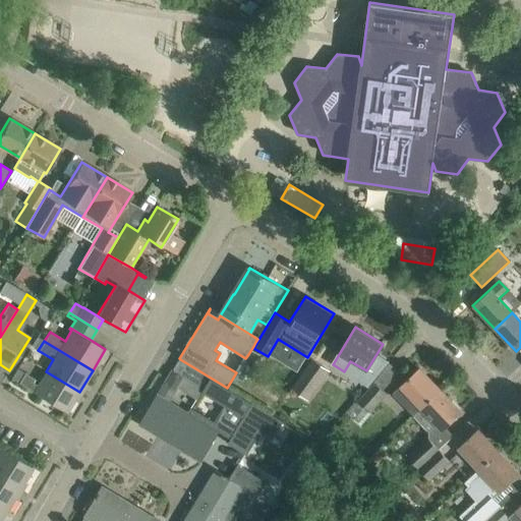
[(143,418),(139,423),(160,436),(161,433),(171,440),(187,413),(169,402),(176,391),(175,390),(177,387),(196,398),(209,377),(180,359),(173,371),(172,370),(171,371),(172,371),(164,385),(146,414),(145,413),(141,417),(143,418)]
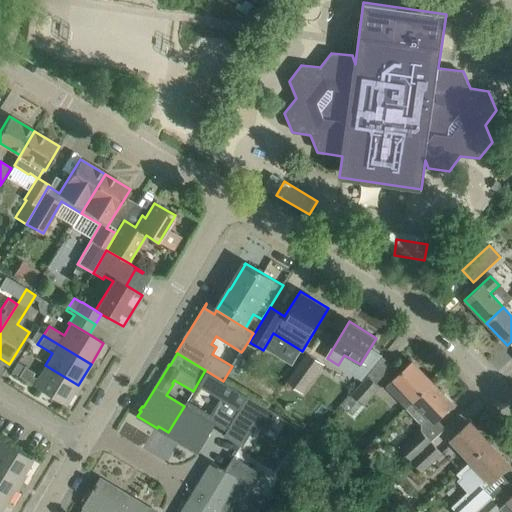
[(323,365),(309,354),(289,381),(303,391),(323,365)]
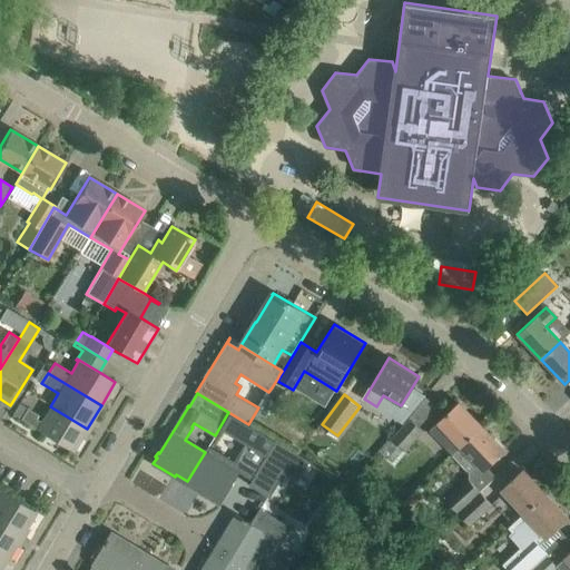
[(406,415),(419,425),(435,406),(423,396),(406,415)]
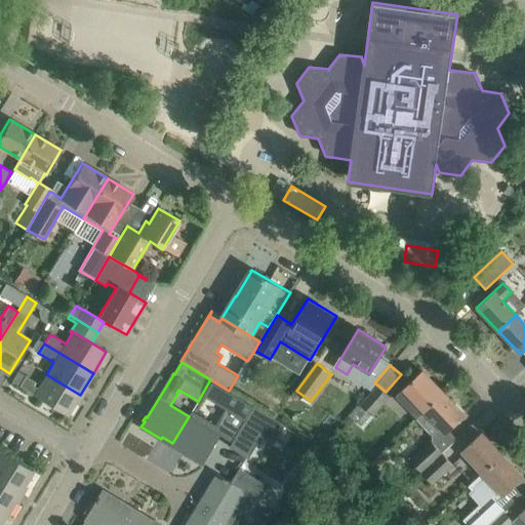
[(405,388),(396,396),(416,418),(426,410),(443,393),(421,370),(407,385),(404,388),(405,388)]
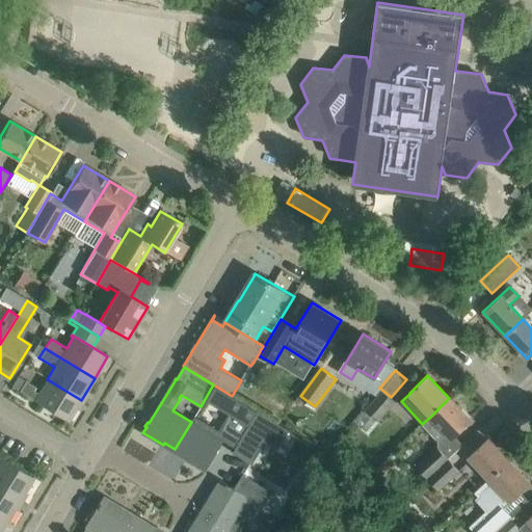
[(18,376),(11,387),(19,391),(25,381),(18,376)]
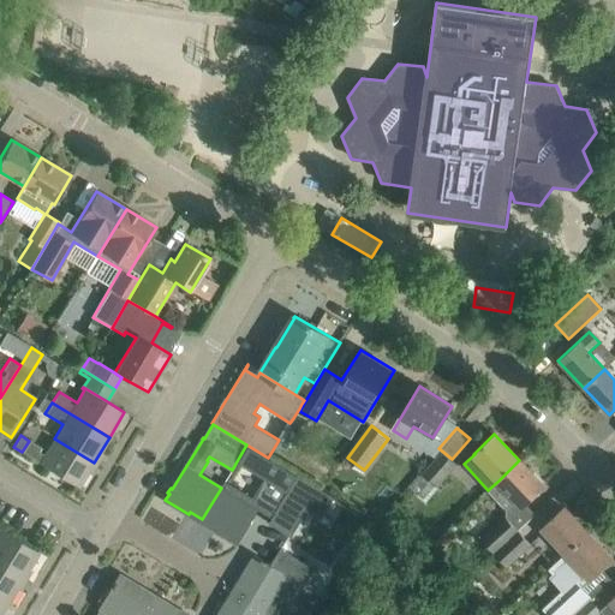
[(29,441),(22,452),(78,488),(94,463),(54,439),(47,452),(29,441)]
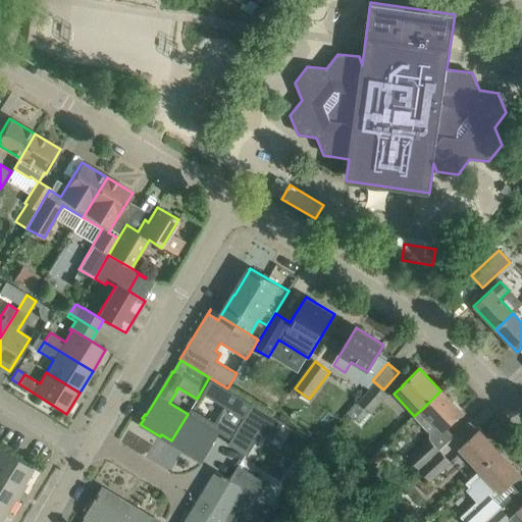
[(386,394),(375,383),(347,414),(361,427),(372,414),(370,412),(386,394)]
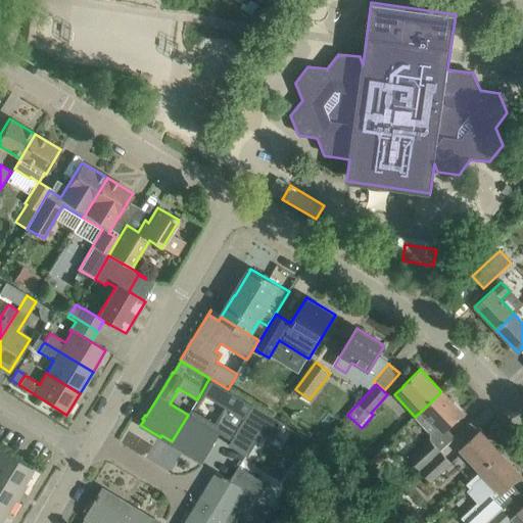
[(424,409),(415,417),(429,431),(437,423),(445,430),(447,428),(463,414),(441,391),(424,409)]
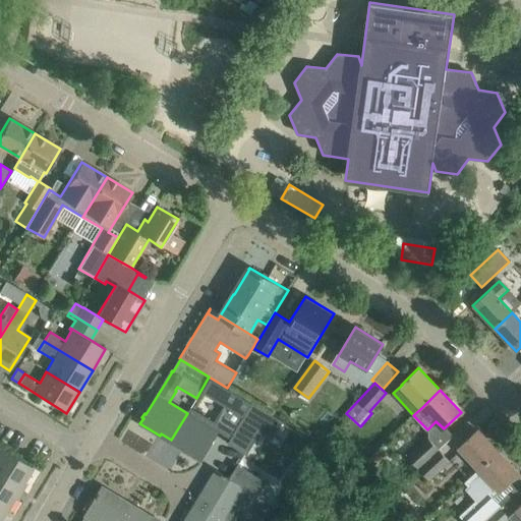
[(171,440),(170,442),(170,443),(172,440),(182,446),(180,449),(200,460),(204,455),(205,455),(208,451),(207,451),(218,431),(223,422),(232,406),(220,399),(211,414),(213,416),(208,425),(187,413),(171,440)]
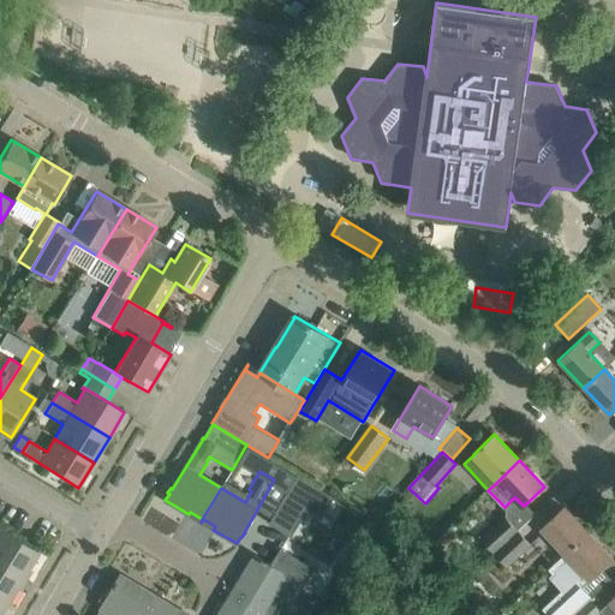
[(297,475),(268,523),(290,537),(306,512),(318,519),(333,497),(297,475)]
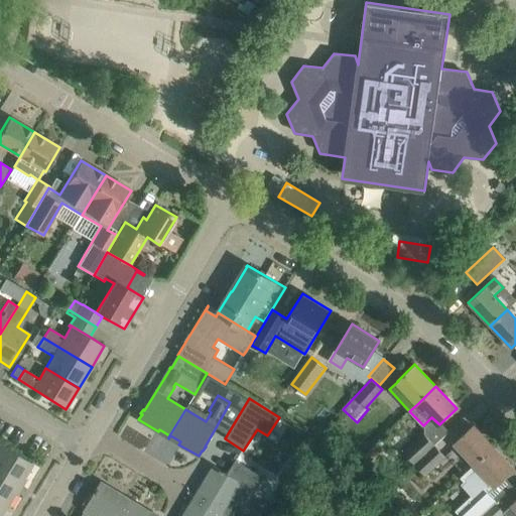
[(493,447),(472,425),(455,441),(475,463),(475,464),(493,447)]
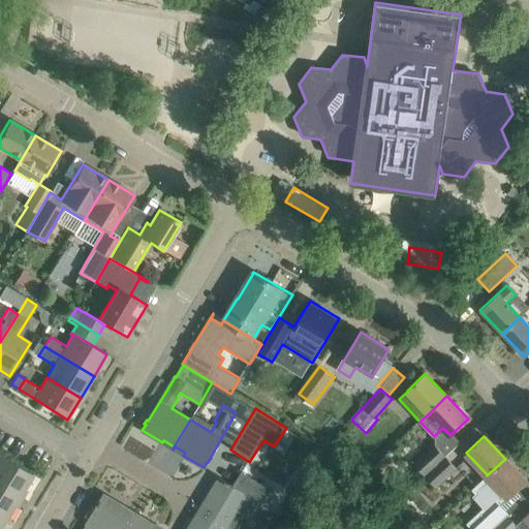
[(413,463),(423,473),(444,455),(434,443),(413,463)]
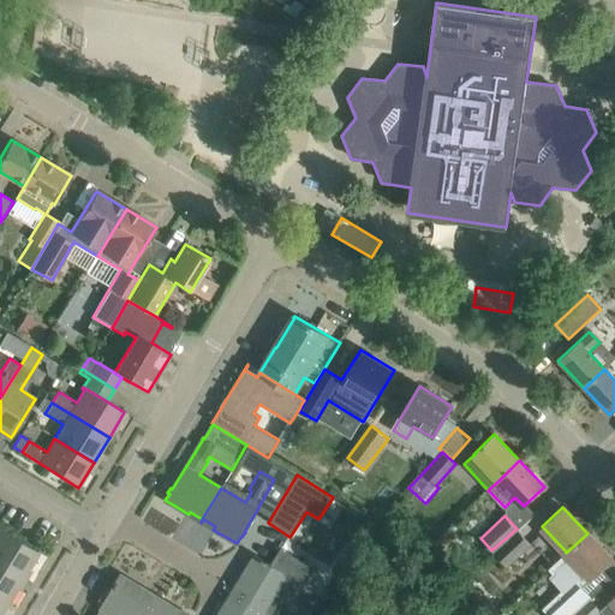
[(0,563),(23,578),(39,553),(0,529),(0,563)]
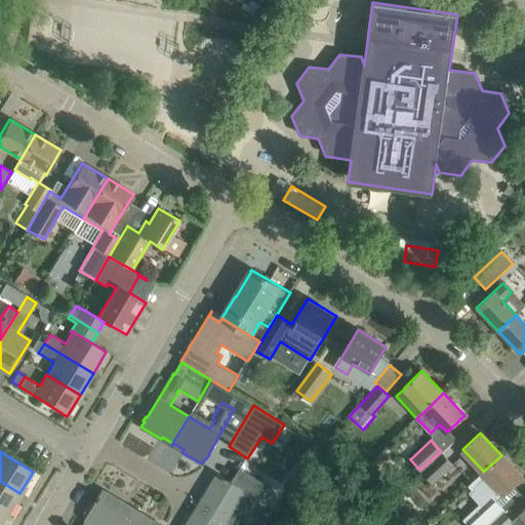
[(441,451),(419,470),(431,483),(452,463),(441,451)]
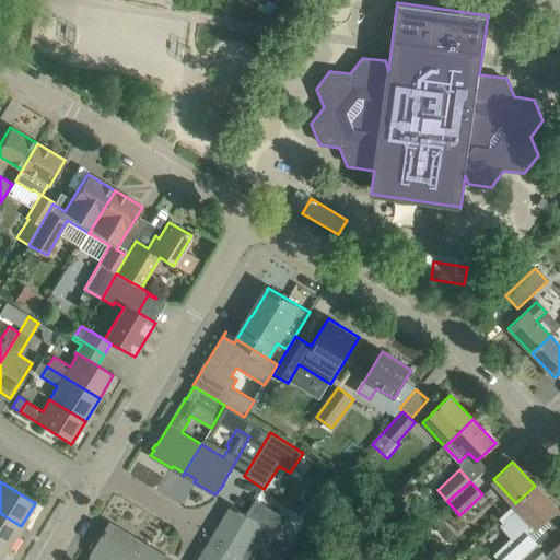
[(535,524),(538,527),(557,510),(535,486),(515,503),(515,502),(499,518),(514,535),(492,555),(498,559),(518,559),(536,545),(536,544),(526,533),(535,524)]
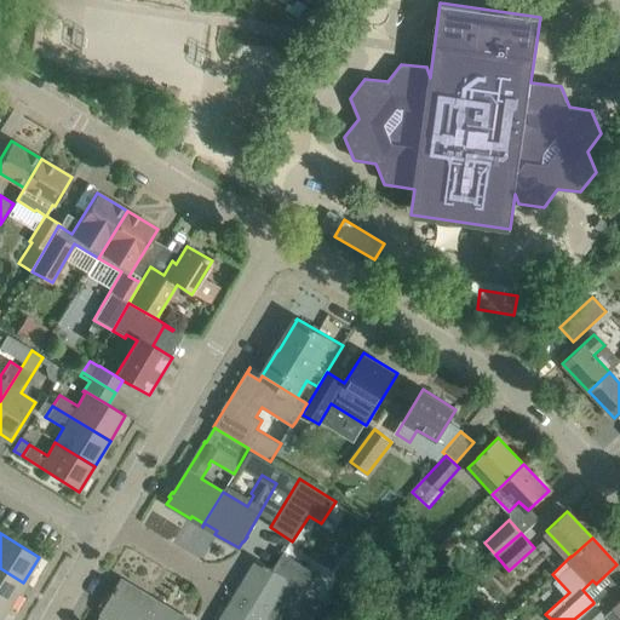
[(234,596),(269,616),(274,619),(308,619),(321,604),(303,595),(316,573),(300,563),(282,552),(273,569),(268,567),(269,566),(264,563),(263,564),(256,560),(241,584),(245,586),(237,597),(234,596)]
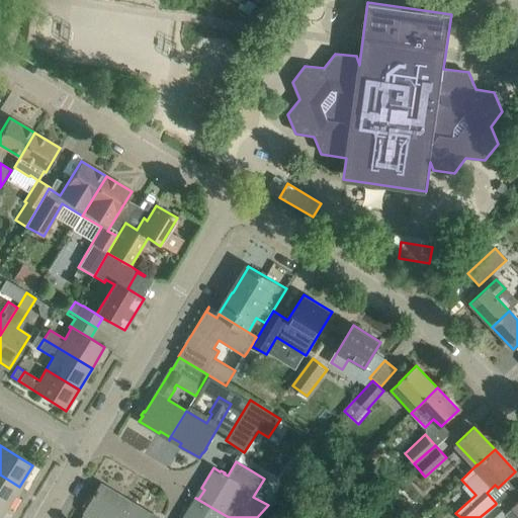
[(0,503),(7,508),(19,487),(0,475),(0,503)]
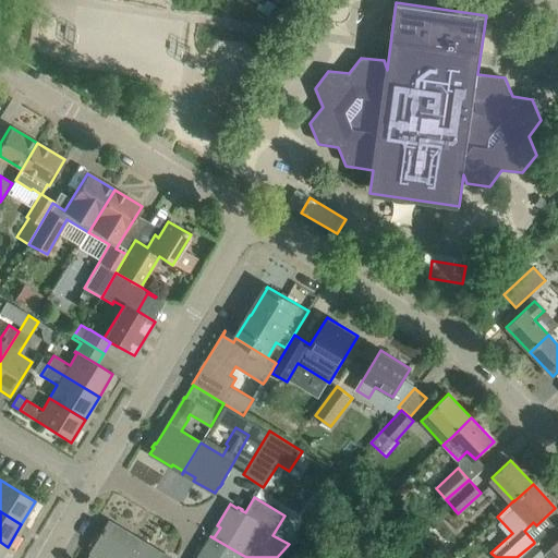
[(92,553),(87,557),(131,557),(142,541),(140,543),(129,536),(131,534),(109,521),(106,526),(105,526),(101,531),(102,532),(91,553),(92,553)]
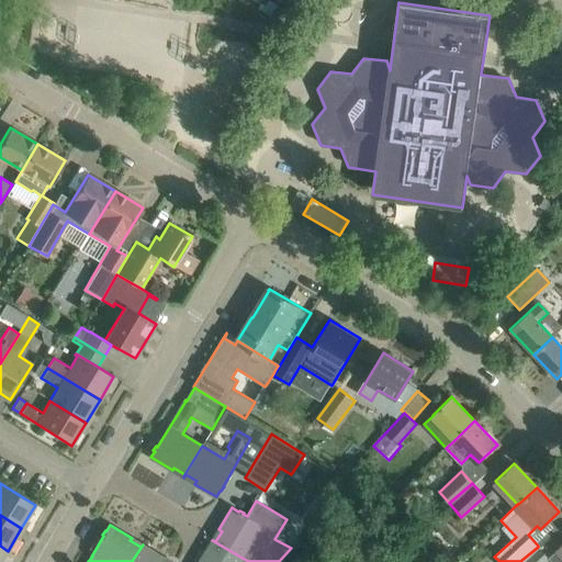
[(248,561),(244,559),(212,540),(212,541),(214,542),(209,553),(205,551),(199,561),(248,561)]
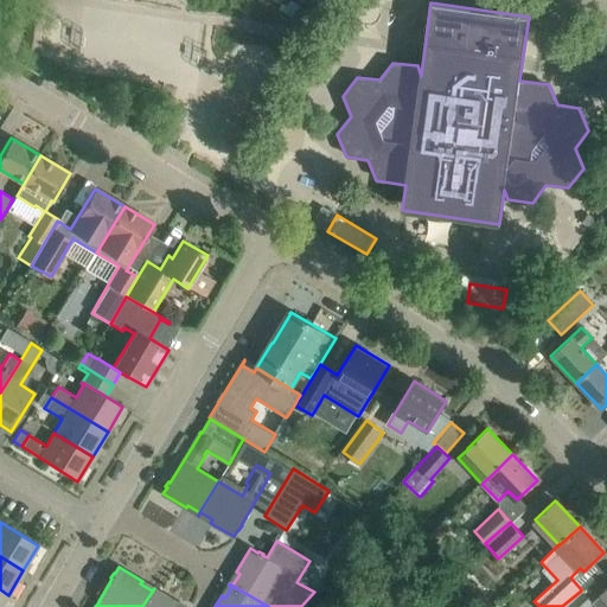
[(606,606),(606,586),(601,592),(602,592),(595,599),(602,606),(606,606)]
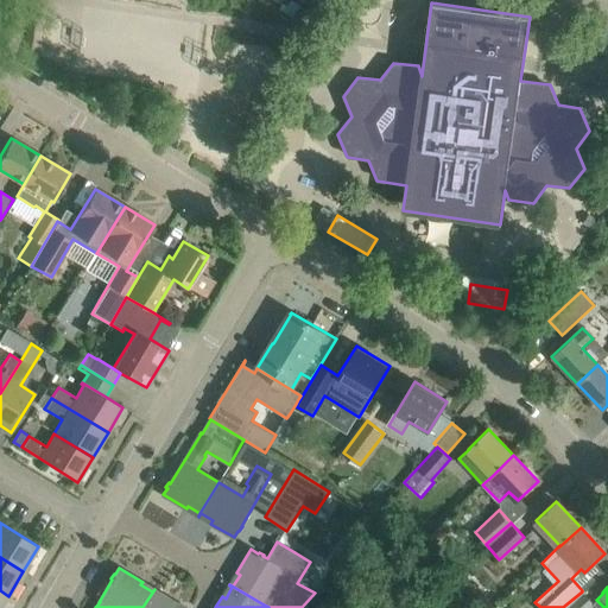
[(143,607),(185,607),(166,596),(165,600),(153,593),(154,589),(143,607)]
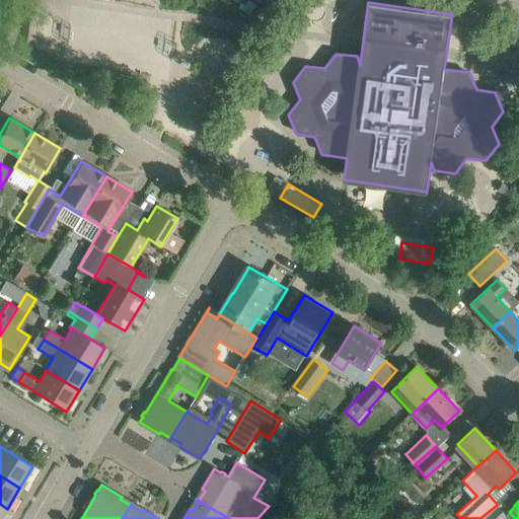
[(503,518),(507,516),(497,505),(480,518),(503,518)]
